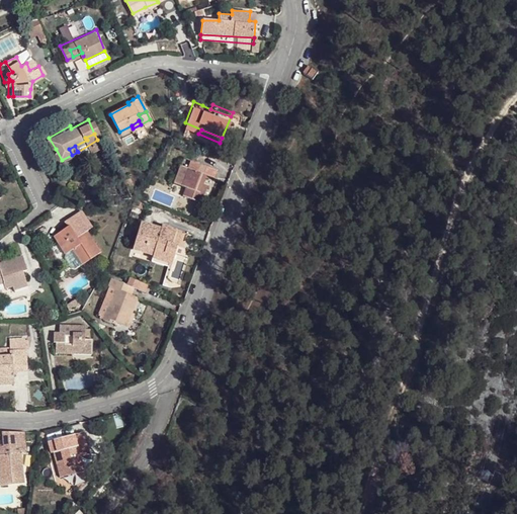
[(196,185),(200,180),(203,174),(210,176),(213,168),(188,158),(182,172),(178,182),(182,183),(179,193),(196,200),(201,187),(196,185)]
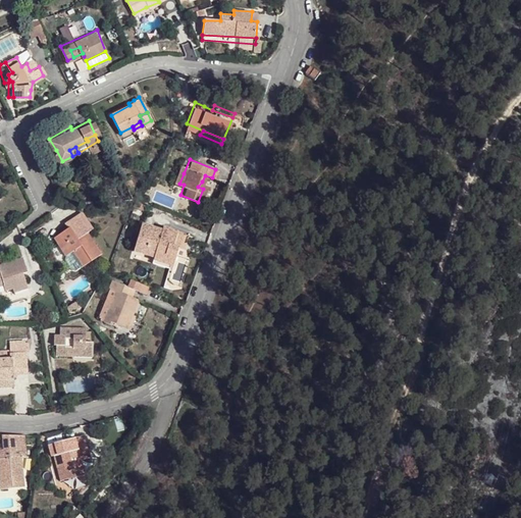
[(179,184),(184,173),(176,170),(172,180),(179,184)]
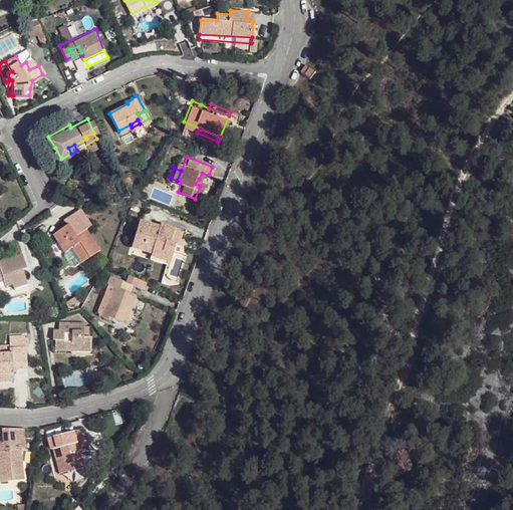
[(60,247),(62,247),(69,243),(73,249),(77,257),(96,246),(84,225),(89,222),(79,204),(70,211),(73,217),(65,222),(64,219),(57,223),(49,228),(60,247)]
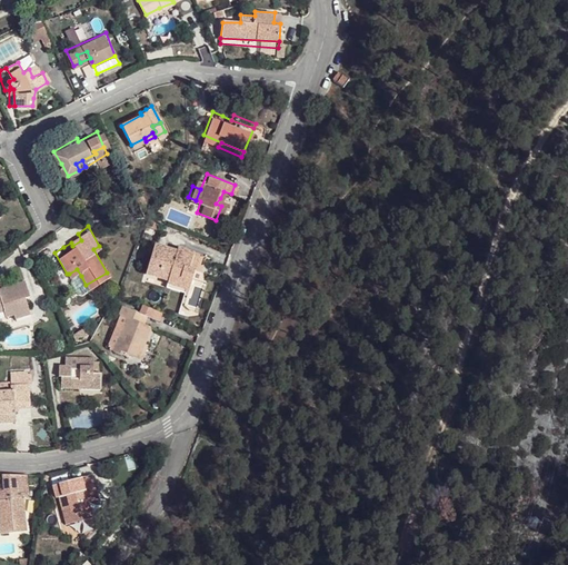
[(69,238),(71,243),(72,246),(81,240),(78,234),(69,238)]
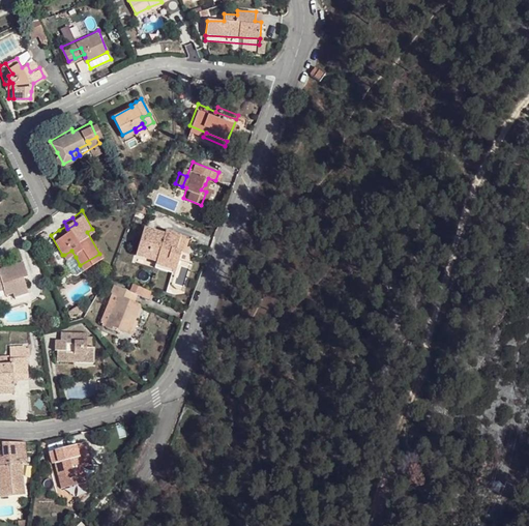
[(163,231),(142,224),(134,250),(155,257),(154,260),(173,266),(180,247),(182,249),(188,234),(164,226),(163,231)]
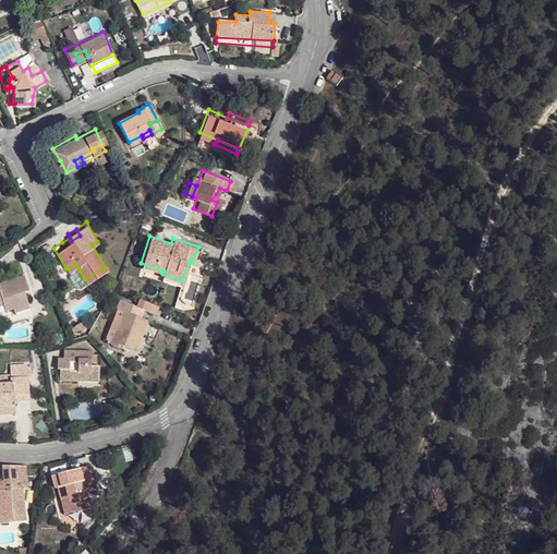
[(75,264),(68,268),(71,274),(80,271),(75,264)]
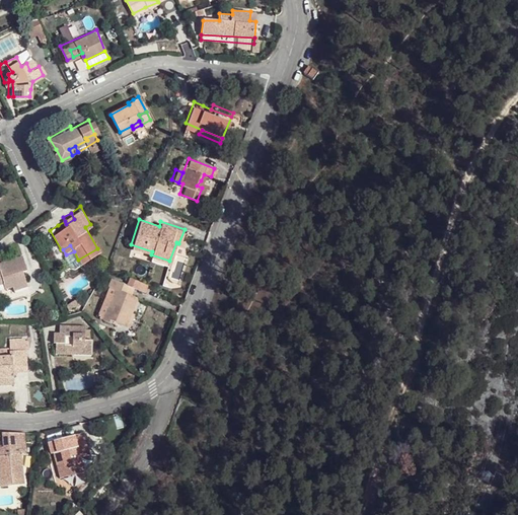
[(0,283),(6,282),(6,284),(27,279),(23,267),(27,265),(23,251),(11,254),(0,258),(0,283)]
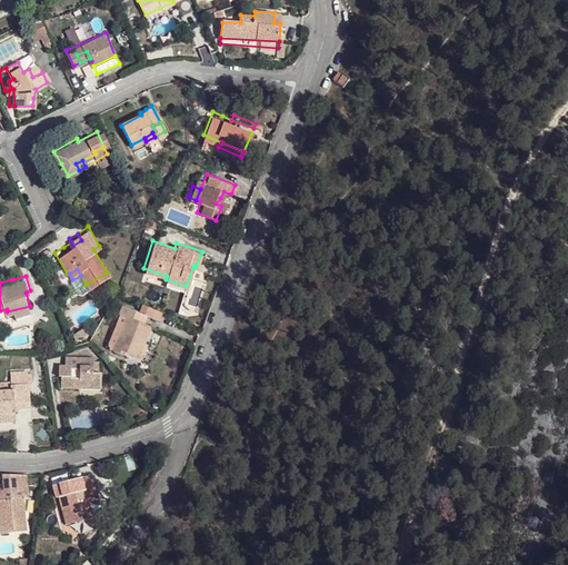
[(132,316),(133,306),(121,304),(111,344),(126,347),(136,350),(141,333),(143,319),(139,317),(132,316)]
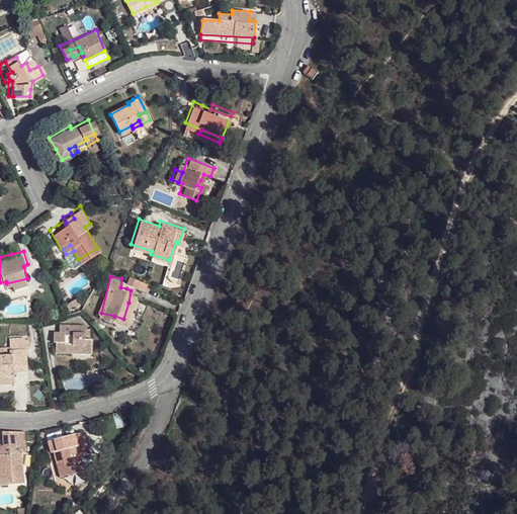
[(27,278),(6,283),(8,289),(28,283),(27,278)]
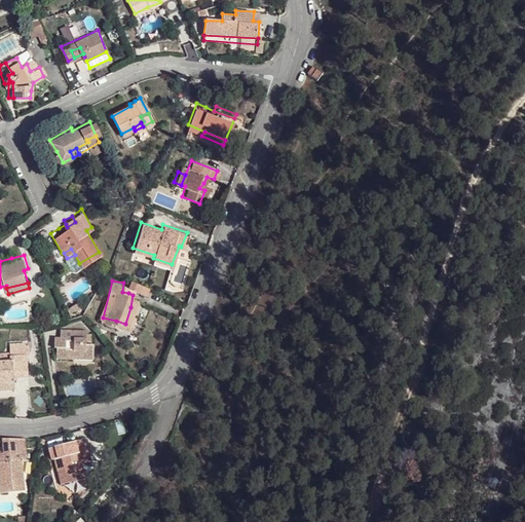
[(72,356),(91,357),(91,349),(91,343),(85,343),(85,330),(70,330),(70,338),(53,337),(52,346),(55,346),(54,358),(72,359),(72,356)]
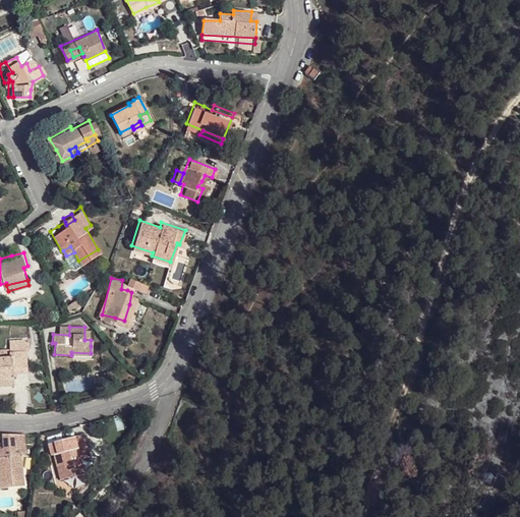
[(9,345),(9,352),(25,351),(25,344),(9,345)]
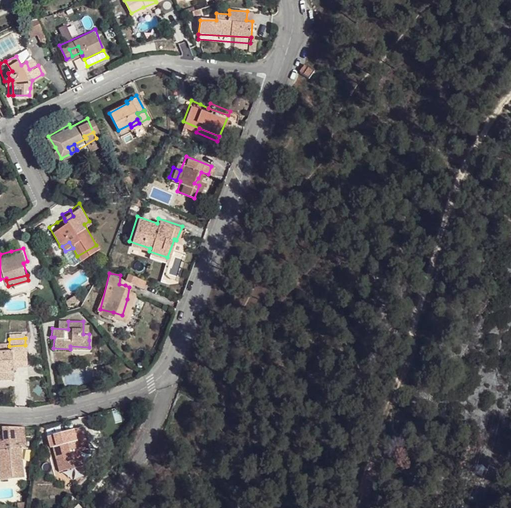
[(25,345),(9,346),(9,350),(0,350),(0,378),(3,379),(14,378),(14,362),(27,362),(25,345)]
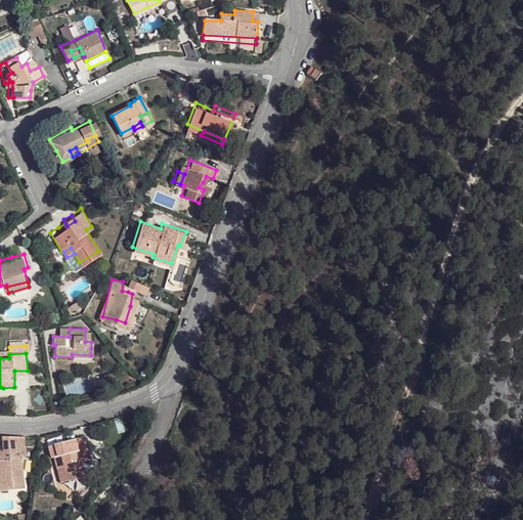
[(109,373),(99,376),(102,388),(113,385),(109,373)]
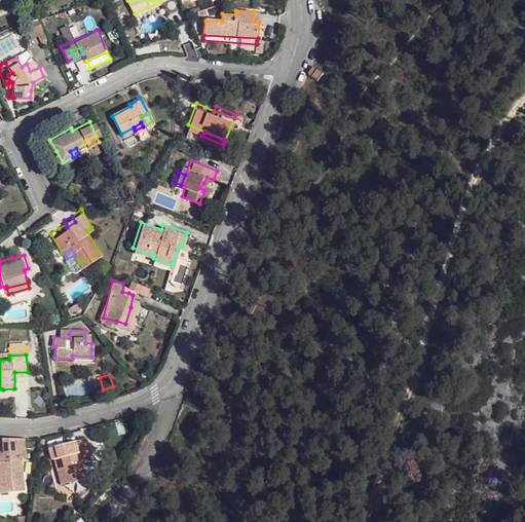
[(0,453),(0,481),(1,493),(23,492),(22,461),(27,462),(25,438),(5,438),(5,445),(6,453),(0,453)]
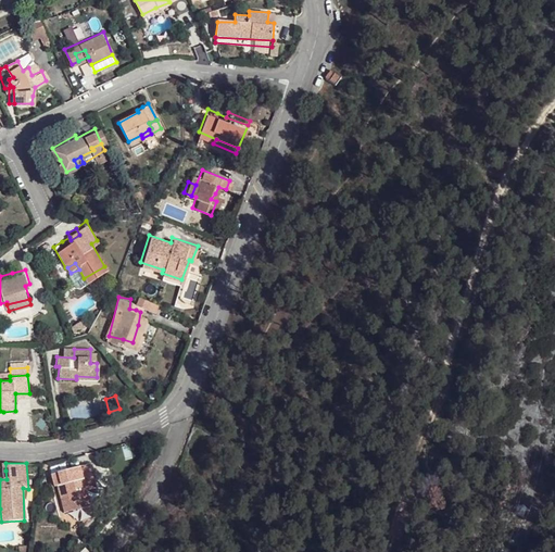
[(80,500),(83,506),(93,504),(87,481),(97,479),(92,463),(74,468),(55,474),(59,487),(61,486),(65,485),(70,502),(80,500)]
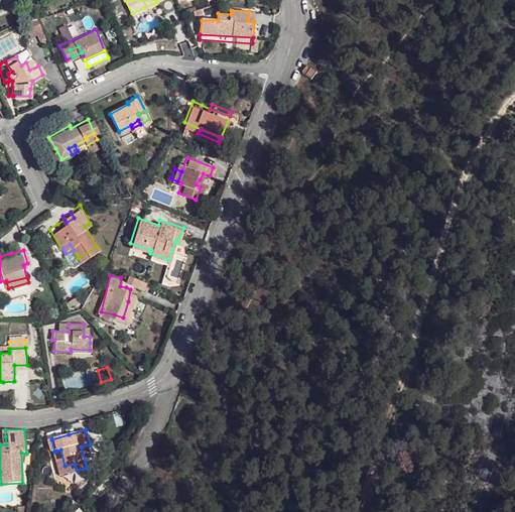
[(61,474),(77,470),(75,464),(65,466),(60,450),(56,451),(61,474)]
